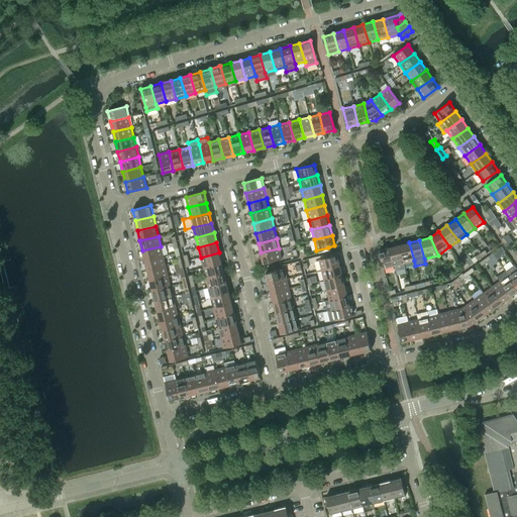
[(409,242),(400,245),(404,264),(414,261),(409,242)]
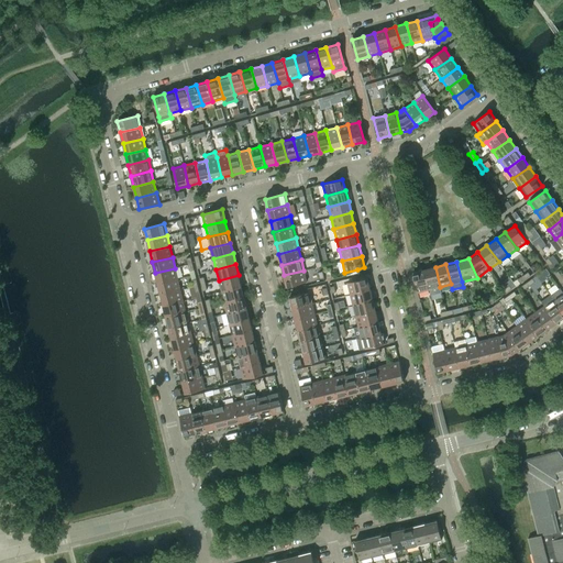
[(435,267),(424,269),(429,289),(430,295),(441,291),(440,287),(435,267)]
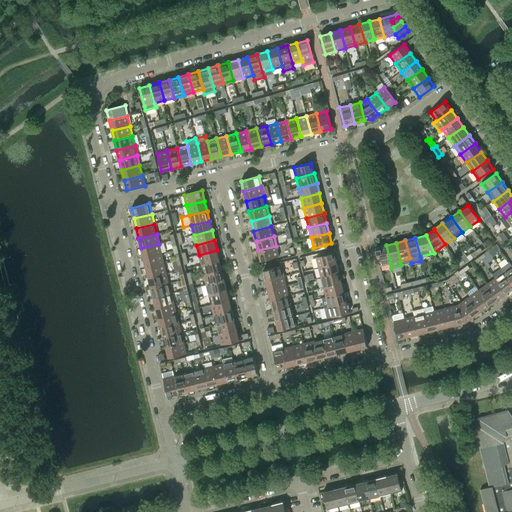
[(159,244),(141,248),(143,258),(162,254),(159,244)]
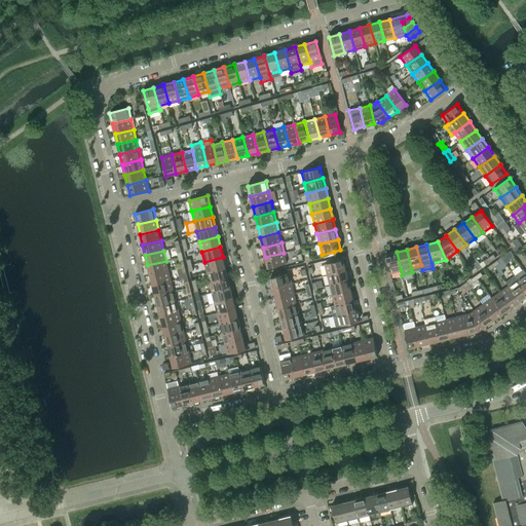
[(397,252),(385,255),(390,273),(401,270),(397,252)]
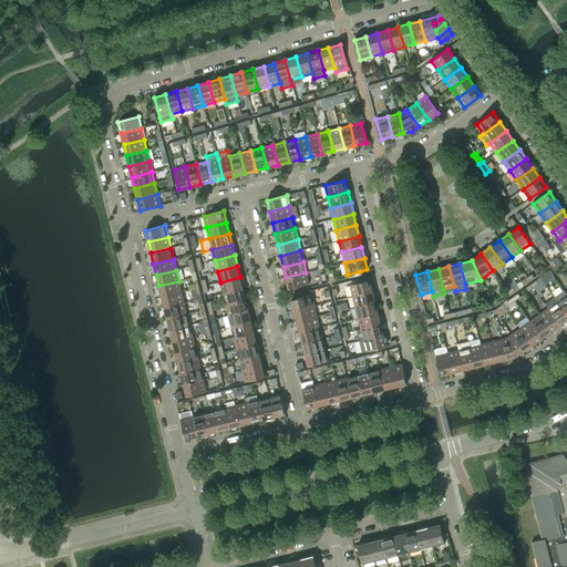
[(306,272),(286,277),(289,289),(309,284),(306,272)]
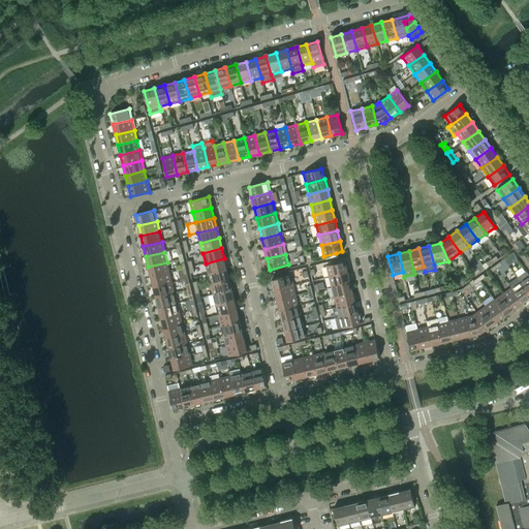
[(224,258),(206,263),(208,274),(226,269),(224,258)]
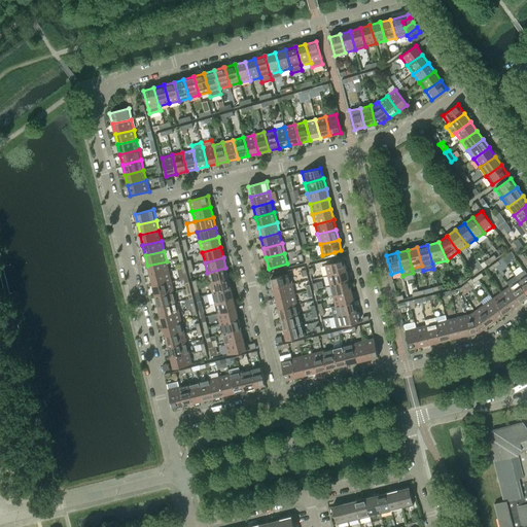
[(325,265),(327,275),(346,271),(344,260),(325,265)]
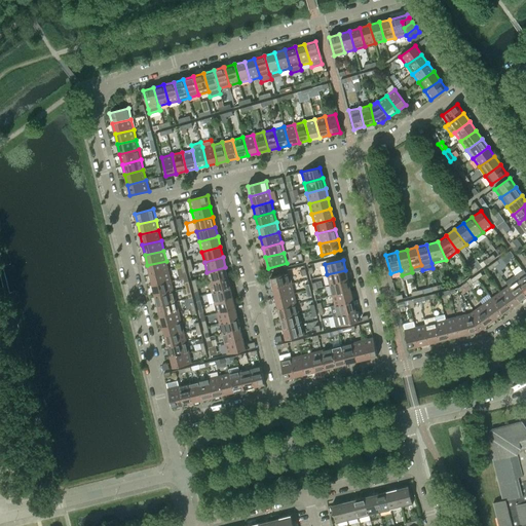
[(166,261),(147,265),(150,275),(168,270),(166,261)]
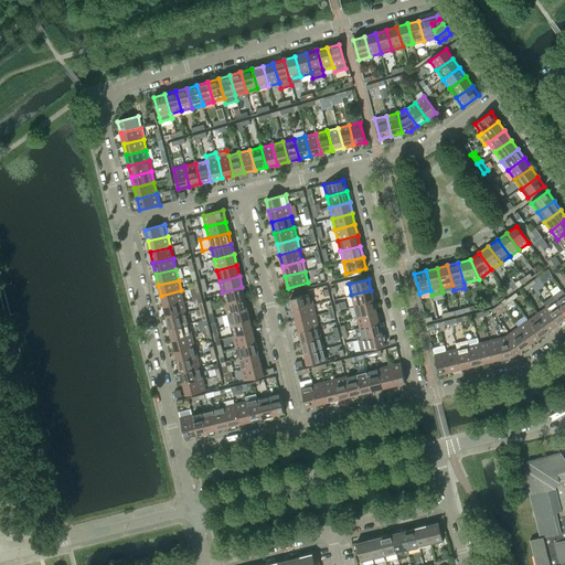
[(242,287),(222,292),(224,304),(245,298),(242,287)]
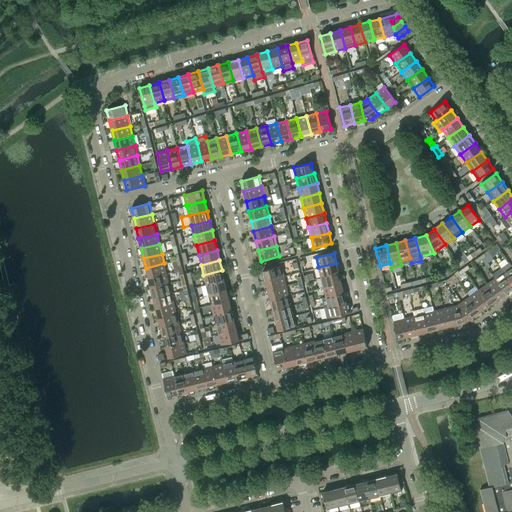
[(509,262),(500,268),(511,284),(511,266),(509,262)]
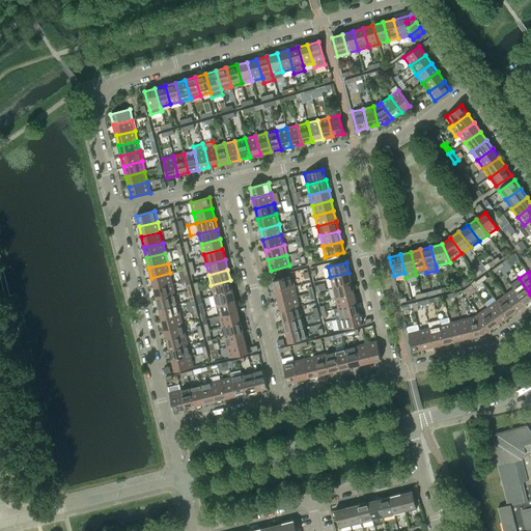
[(170,273),(151,278),(154,288),(172,283),(170,273)]
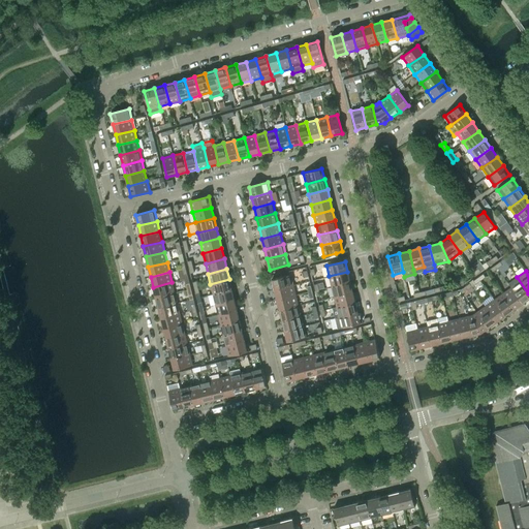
[(347,272),(329,276),(332,286),(350,282),(347,272)]
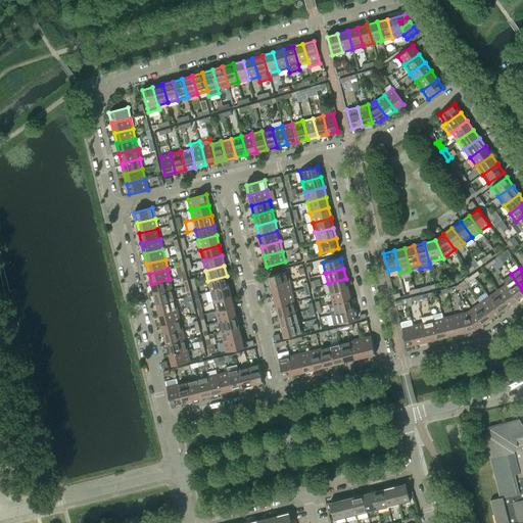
[(269,276),(272,287),(290,282),(287,272),(269,276)]
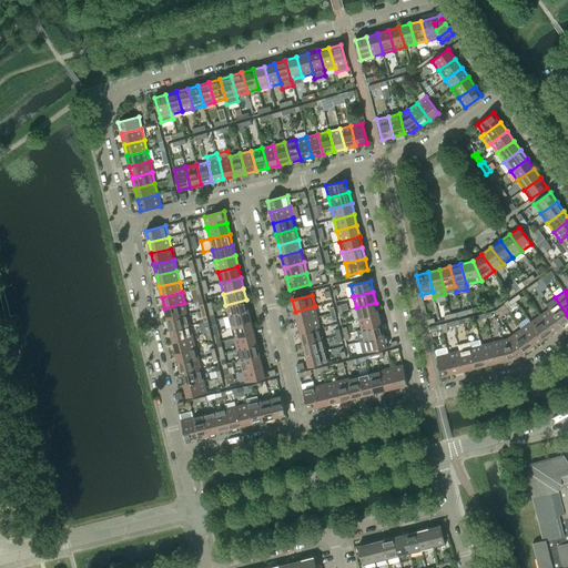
[(567,315),(555,297),(546,304),(549,308),(561,325),(567,320),(567,315)]
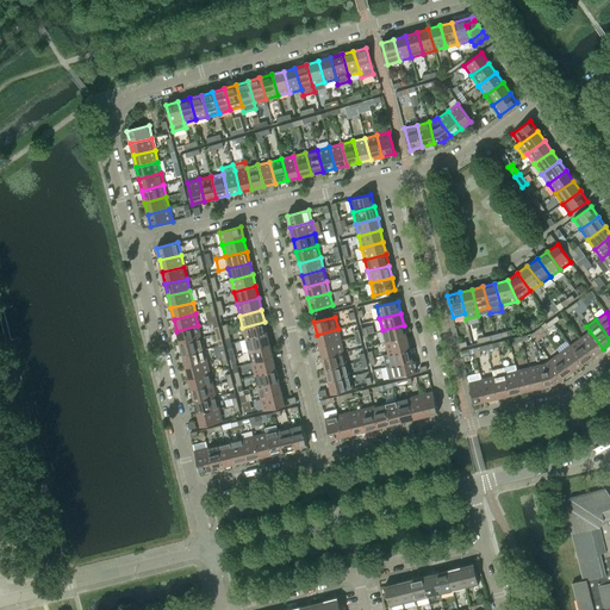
[(265,322),(242,328),(246,340),(267,334),(265,322)]
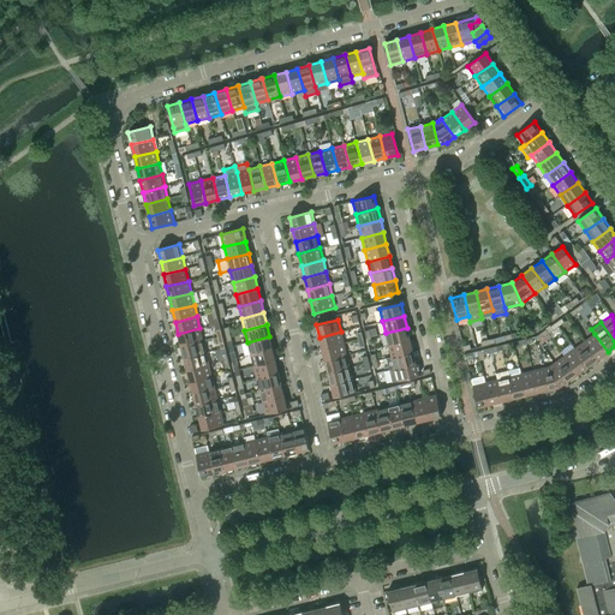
[(199,328),(178,334),(181,346),(203,340),(199,328)]
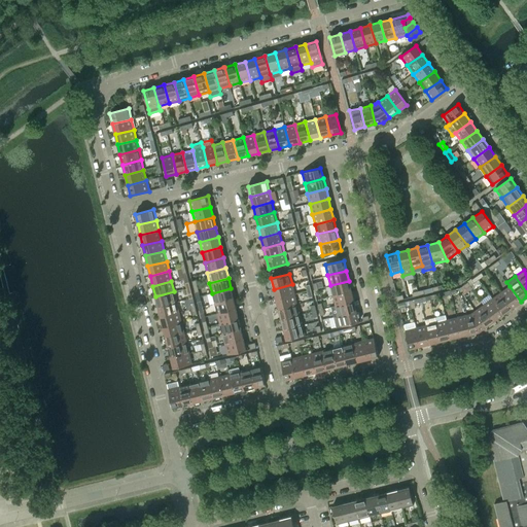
[(349,281),(330,285),(332,295),(351,291),(349,281)]
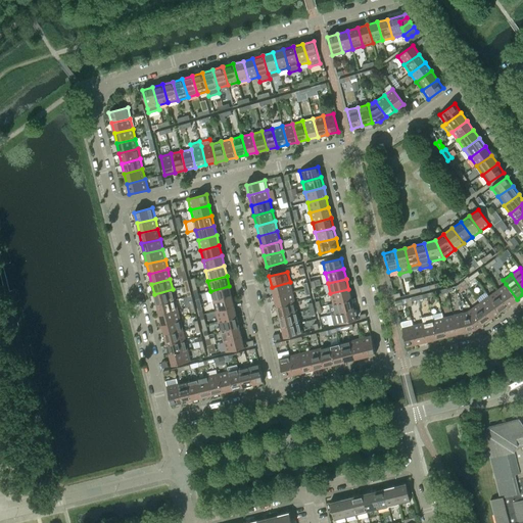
[(469,286),(467,283),(464,280),(457,285),(461,292),(469,286)]
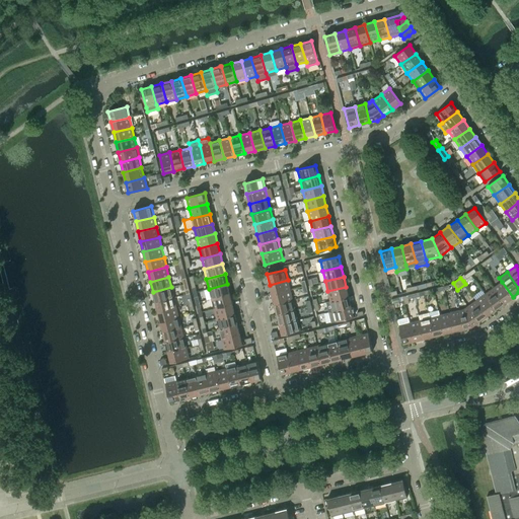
[(288,280),(270,285),(272,294),(290,290),(288,280)]
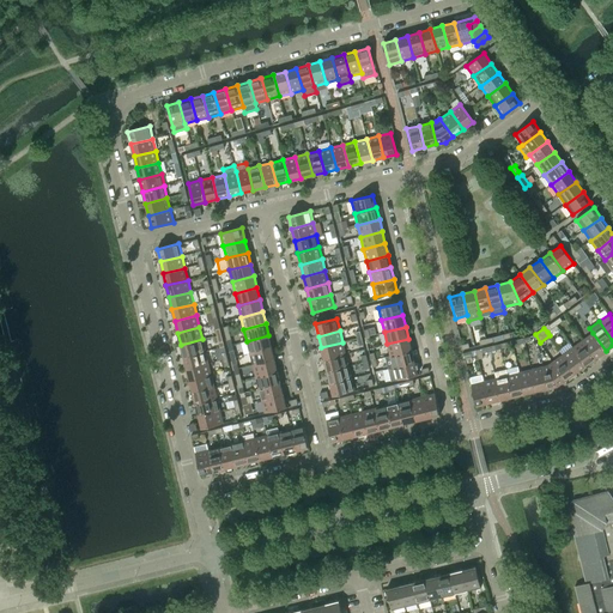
[(593,333),(583,340),(595,358),(600,354),(606,351),(593,333)]
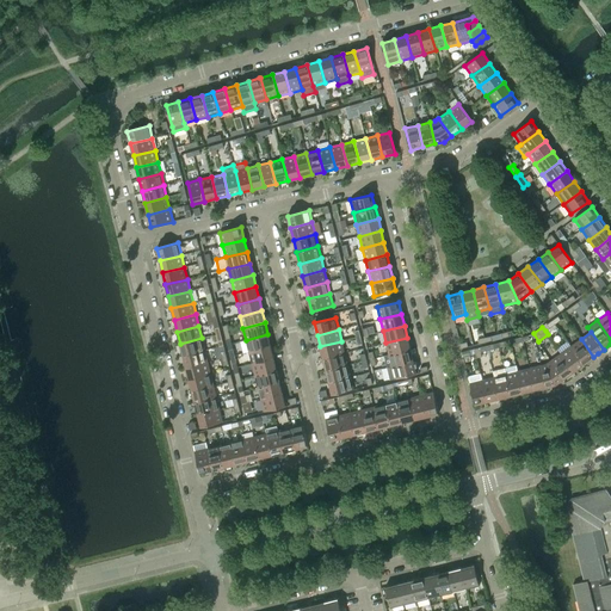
[(267,334),(246,340),(250,352),(271,346),(267,334)]
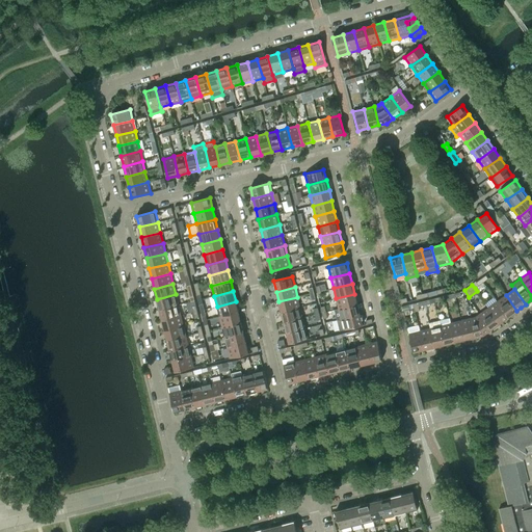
[(176,294),(157,299),(159,310),(178,306),(176,294)]
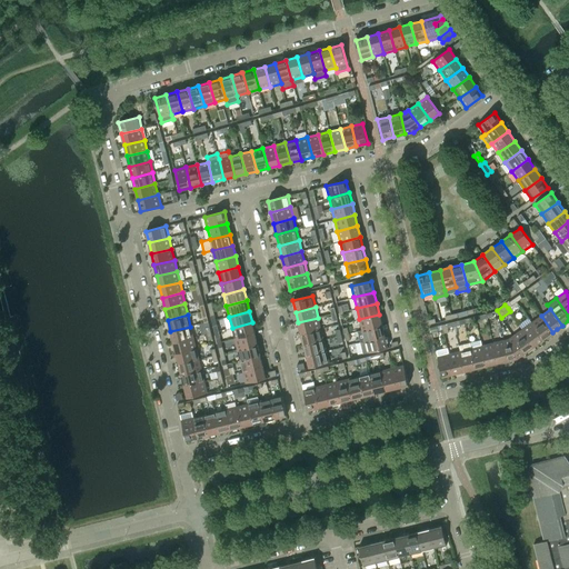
[(379,315),(359,319),(362,330),(382,326),(379,315)]
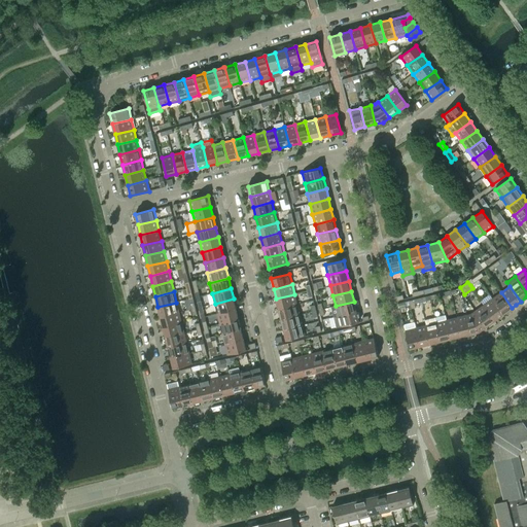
[(501,292),(492,299),(497,305),(503,314),(512,308),(501,292)]
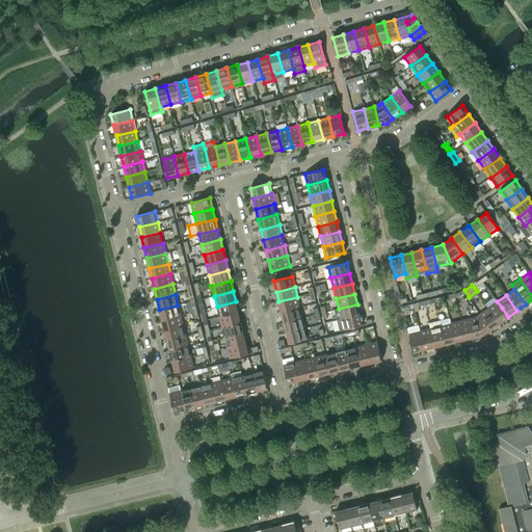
[(297,297),(278,301),(281,312),(300,308),(297,297)]
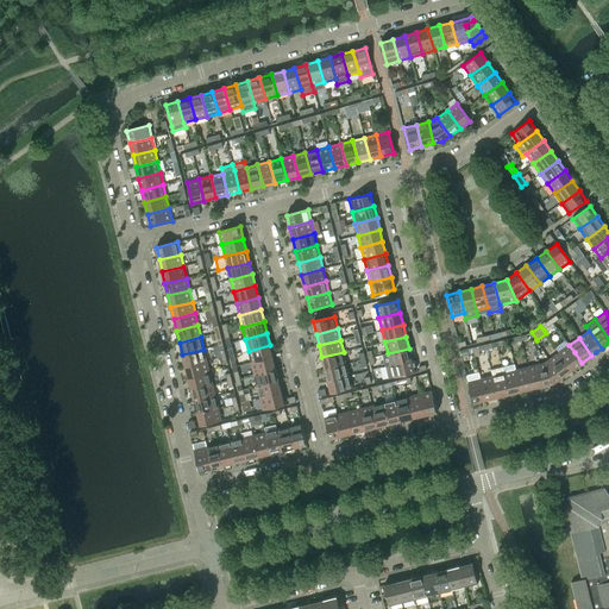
[(565,340),(556,347),(559,352),(571,371),(582,363),(575,352),(569,345),(565,340)]
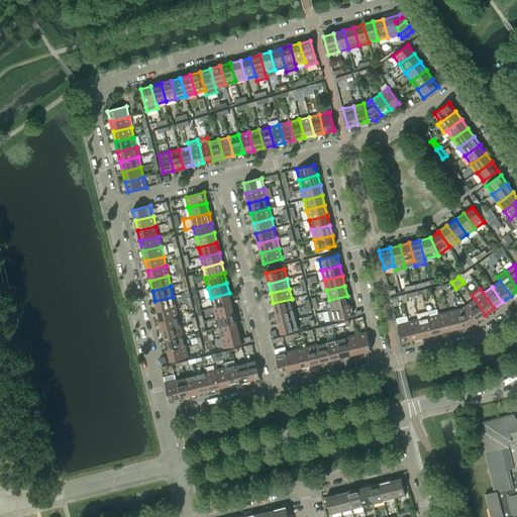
[(229,293),(211,298),(213,308),(231,303),(229,293)]
